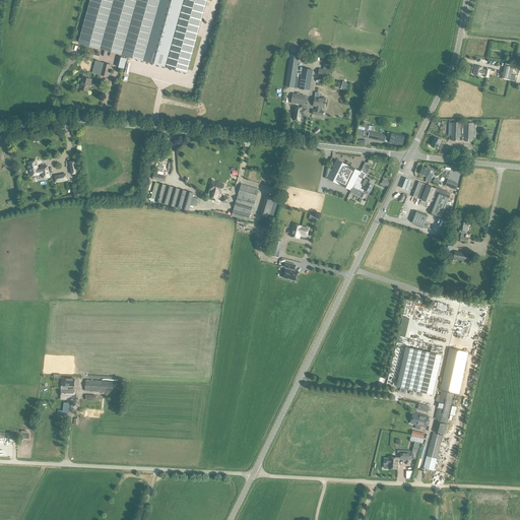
[(90,0),(79,43),(166,66),(183,0),(90,0)]
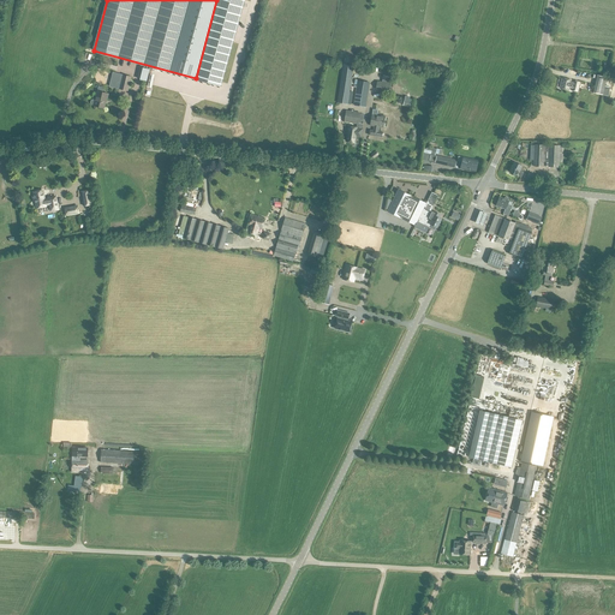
[(216,0),(196,78),(221,85),(244,0),(216,0)]
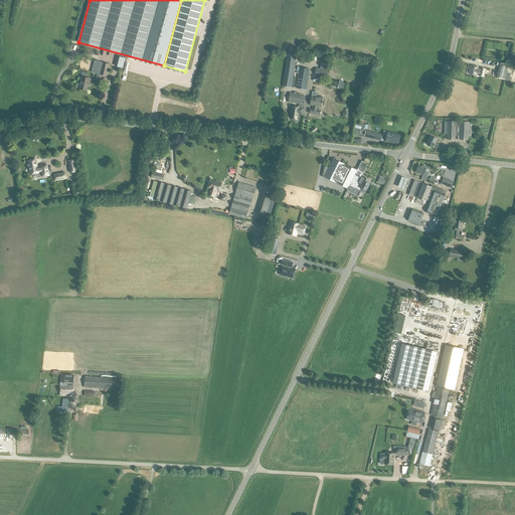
[(500,49),(500,41),(487,41),(486,49),(500,49)]
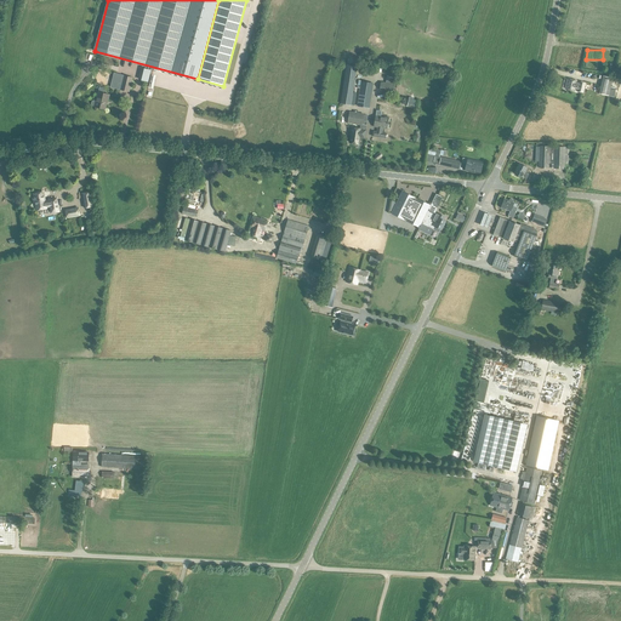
[(347,66),(341,104),(355,106),(357,91),(355,91),(355,87),(353,87),(357,67),(347,66)]
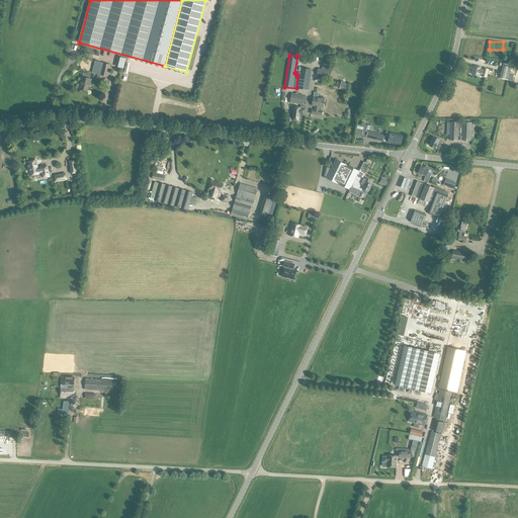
[(95,61),(92,73),(100,75),(102,67),(103,63),(95,61)]
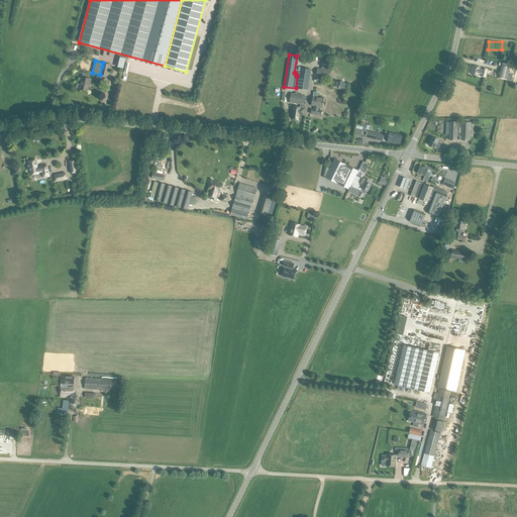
[(103,63),(102,67),(100,75),(108,77),(111,65),(103,63)]
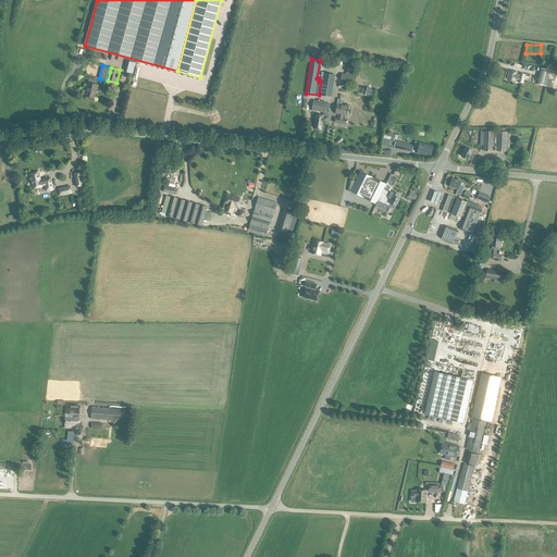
[(509,70),(507,79),(515,81),(516,78),(518,79),(518,82),(523,83),(525,74),(520,73),(519,75),(516,74),(517,72),(509,70)]
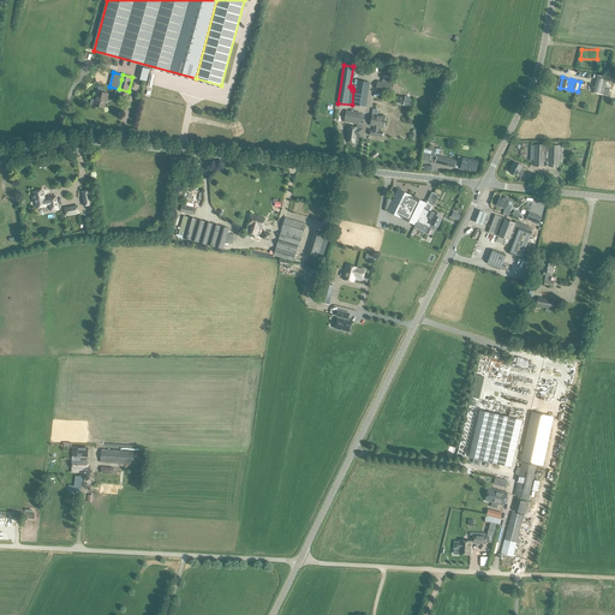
[(370,82),(358,81),(353,106),(366,107),(370,82)]
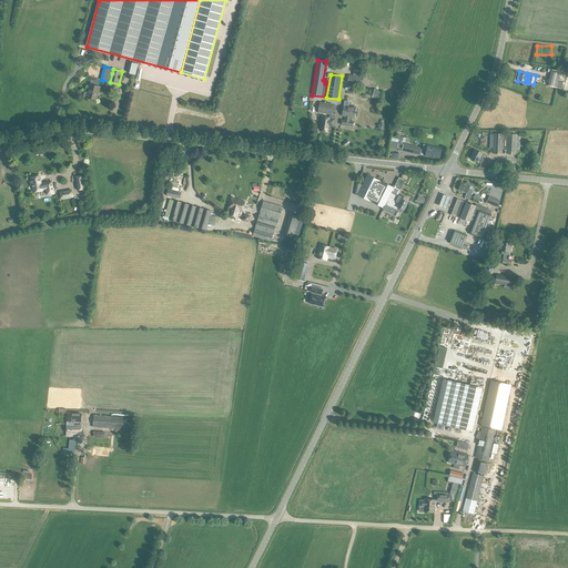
[(90,84),(89,92),(85,92),(84,92),(83,95),(84,97),(87,98),(97,100),(98,95),(100,87),(94,85),(95,80),(90,79),(89,84),(90,84)]
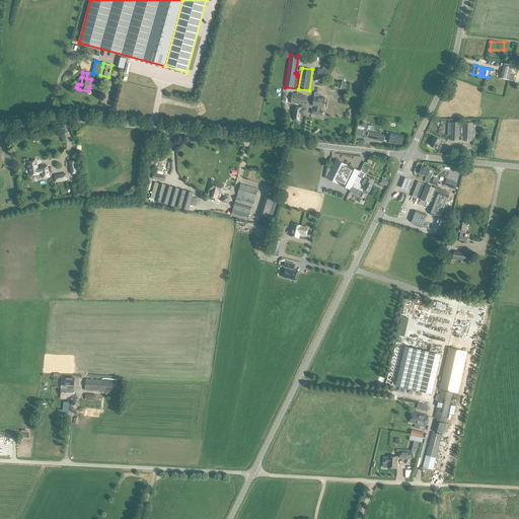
[(292,93),(291,102),(306,105),(308,96),(292,93)]
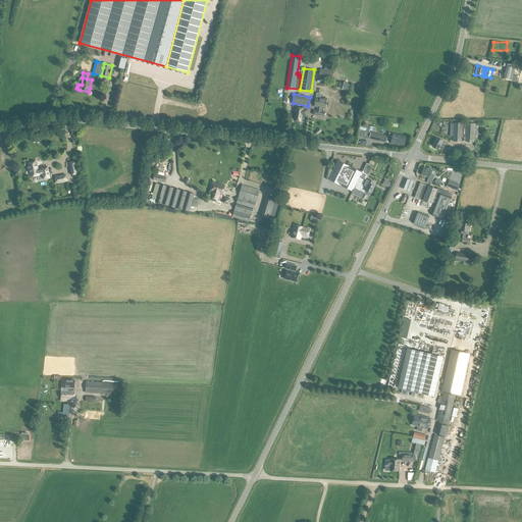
[(316,97),(314,106),(318,107),(317,111),(315,111),(315,114),(324,116),(325,112),(321,111),(321,109),(321,108),(325,108),(327,99),(316,97)]
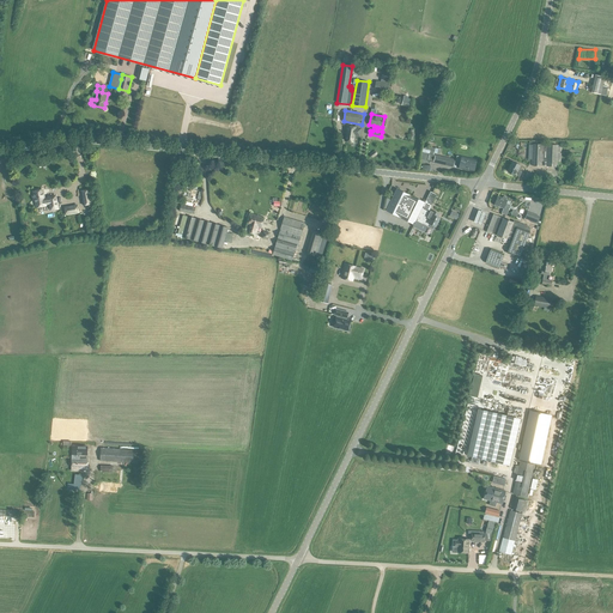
[(533,144),(532,159),(532,167),(542,167),(557,168),(558,162),(558,147),(558,145),(544,145),(533,144)]
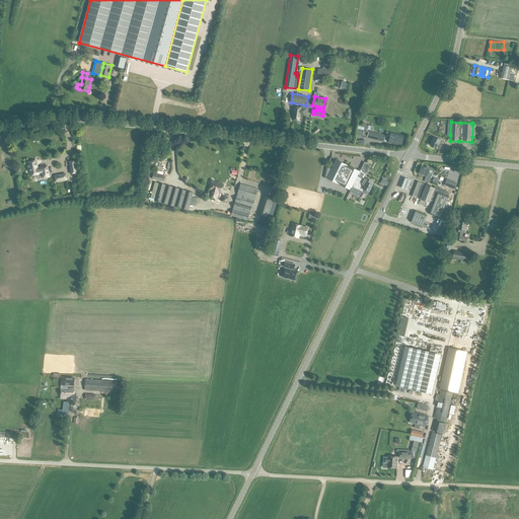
[(385,135),(369,131),(367,138),(384,142),(385,135)]
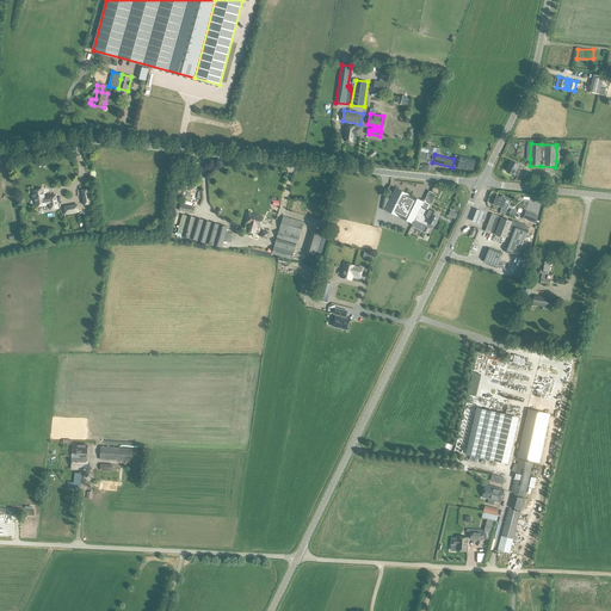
[(461,156),(460,156),(456,155),(455,161),(460,161),(457,168),(473,171),(475,160),(461,156)]
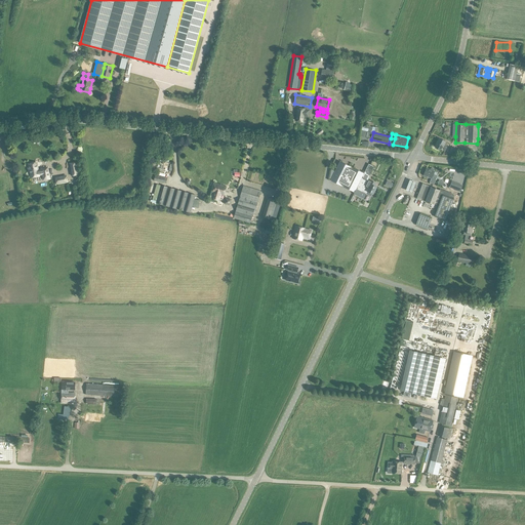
[(446,146),(445,145),(446,142),(439,138),(435,146),(442,150),(445,152),(447,147),(446,147),(446,146)]
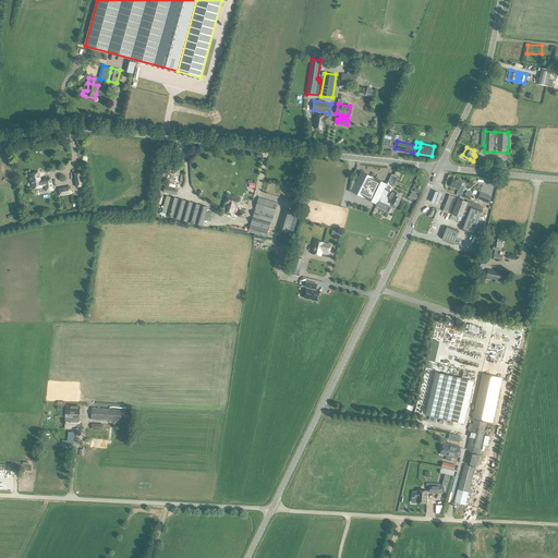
[(359,189),(356,194),(376,205),(387,184),(379,180),(361,171),(356,182),(361,184),(359,189)]
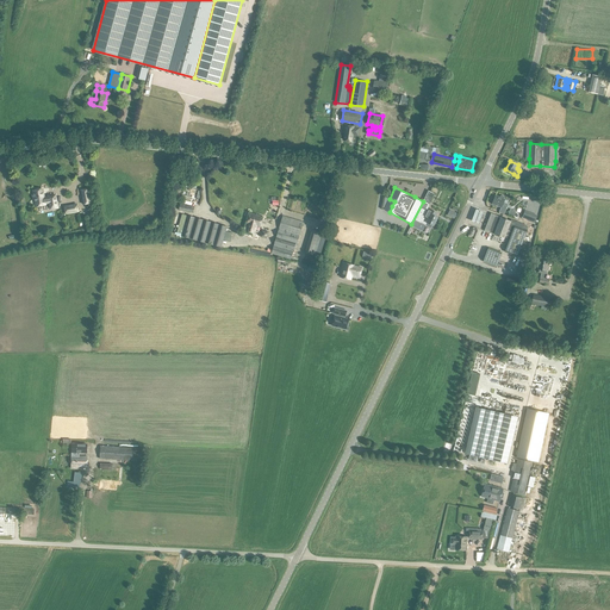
[(58,207),(56,194),(49,197),(49,198),(44,199),(43,190),(41,190),(41,188),(36,190),(36,191),(33,191),(33,194),(32,194),(33,199),(35,199),(36,206),(45,205),(45,204),(50,203),(51,209),(58,207)]
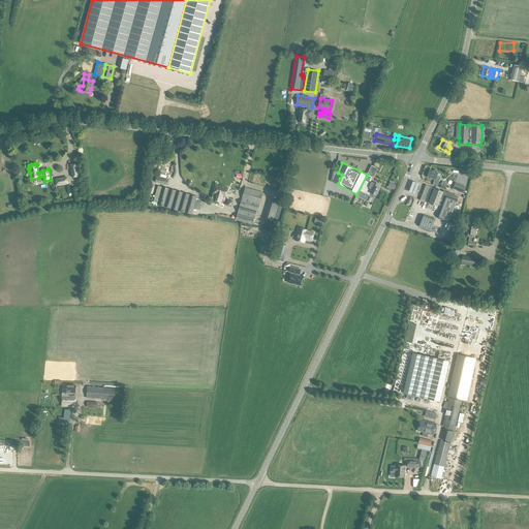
[(70,165),(72,178),(80,176),(78,164),(70,165)]
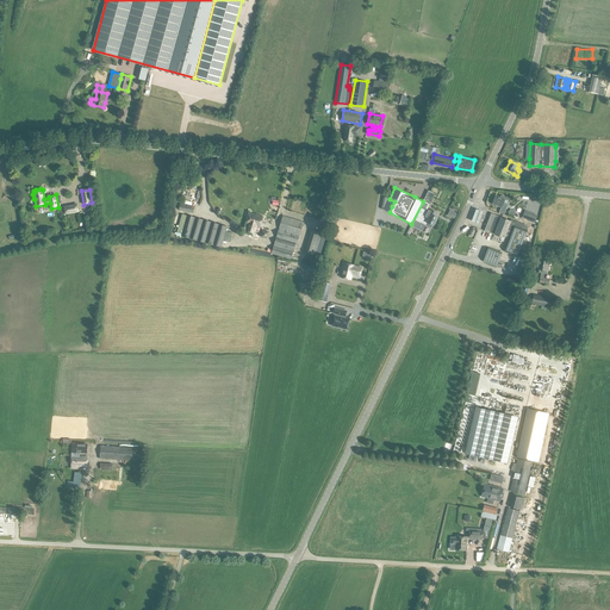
[(509,204),(504,203),(505,199),(496,195),(492,204),(502,207),(499,212),(504,215),(509,204)]
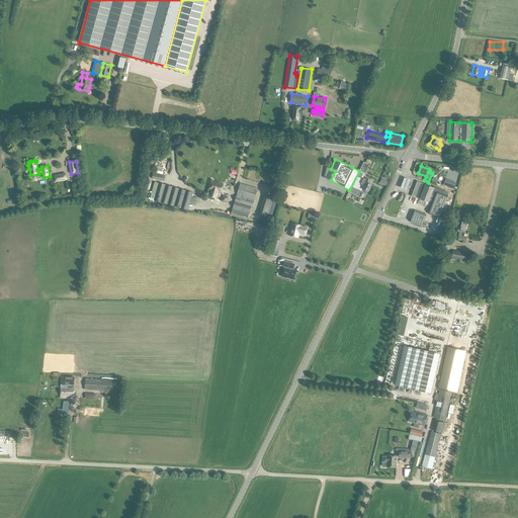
[(365,174),(359,171),(349,190),(349,191),(359,196),(361,191),(366,194),(367,191),(368,192),(372,184),(370,183),(371,181),(363,177),(365,174)]
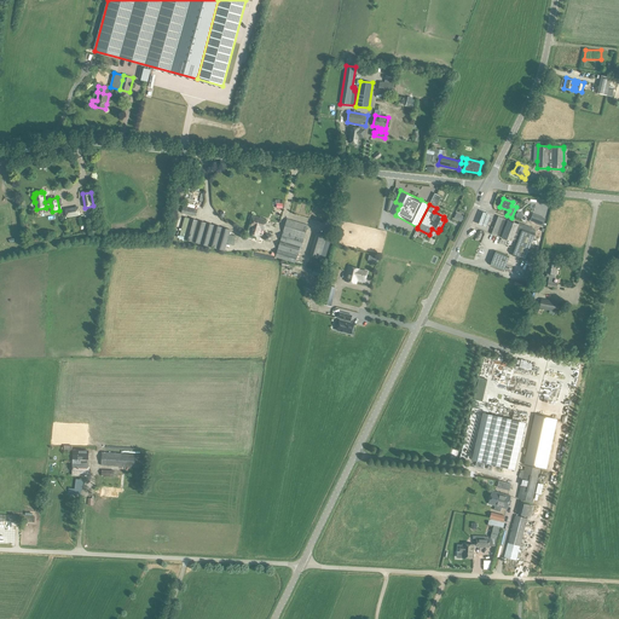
[(183,207),(183,208),(181,213),(196,217),(198,210),(183,207)]
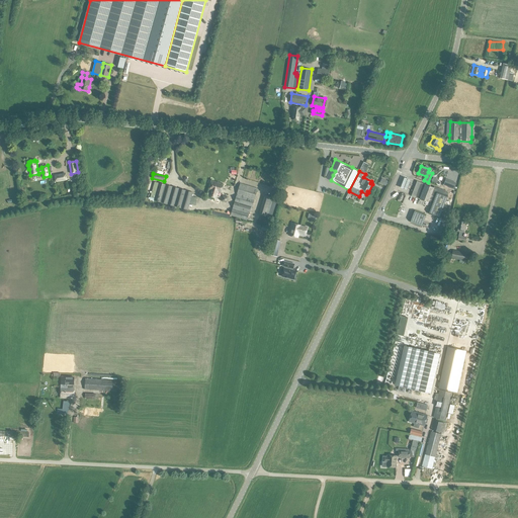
[(404,190),(409,179),(402,177),(398,187),(404,190)]
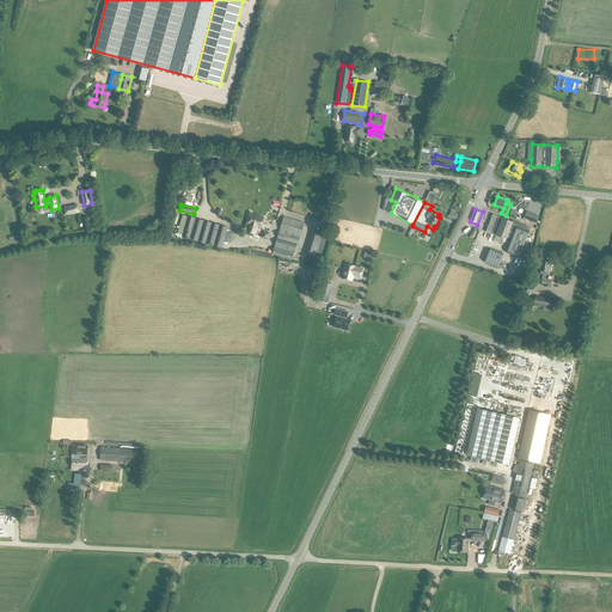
[(264,218),(251,214),(249,225),(246,232),(256,234),(258,227),(261,228),(264,218)]
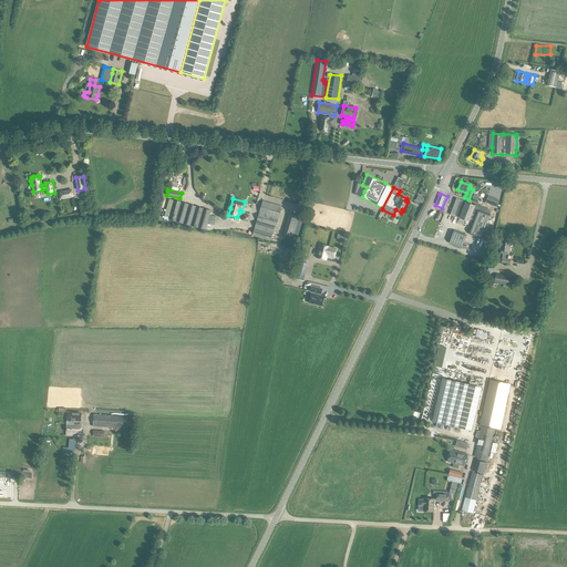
[(474,206),(461,200),(456,198),(451,214),(470,222),(470,220),(474,223),(468,235),(481,239),(491,215),(486,213),(487,209),(475,204),(474,206)]
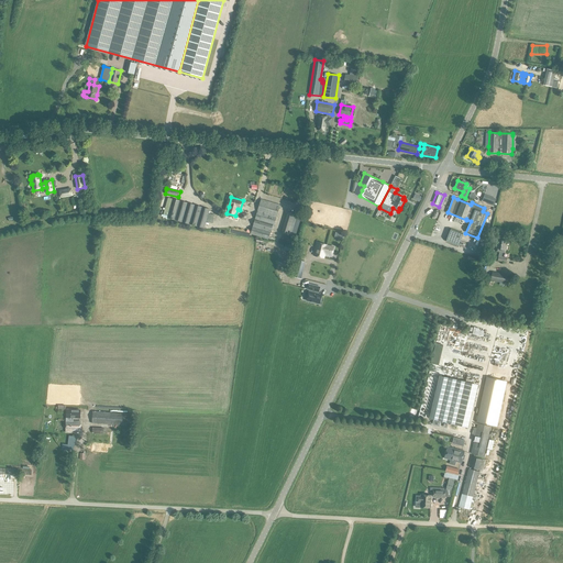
[(205,229),(210,209),(173,198),(167,218),(205,229)]
